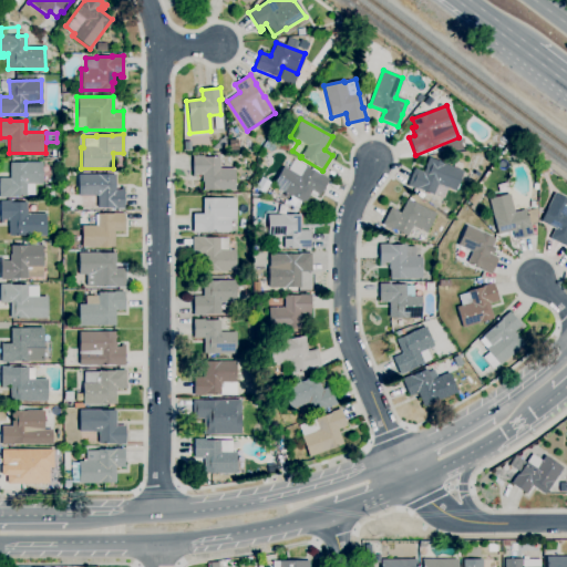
[(235,191),(204,191),(204,181),(202,181),(202,175),(195,175),(195,177),(192,177),(192,157),(218,157),(218,169),(234,169),(235,191)]
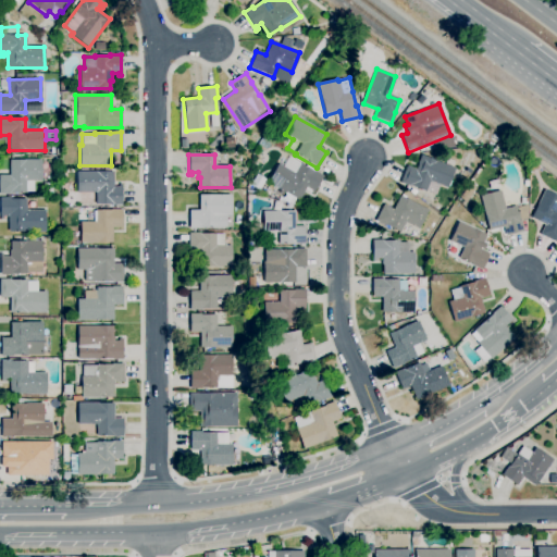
[(425,193),(399,183),(406,165),(416,170),(421,156),(445,164),(447,159),(454,161),(452,166),(455,168),(449,181),(452,182),(449,186),(447,186),(447,187),(430,181),(425,193)]
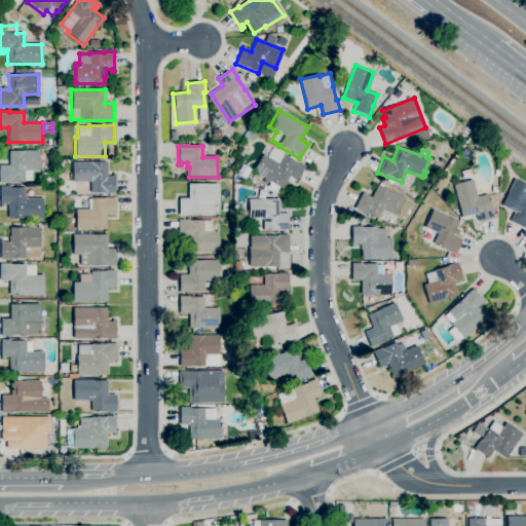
[(280,190),(252,172),(262,155),(266,157),(272,148),(296,163),(297,161),(305,166),(295,183),(288,179),(280,190)]
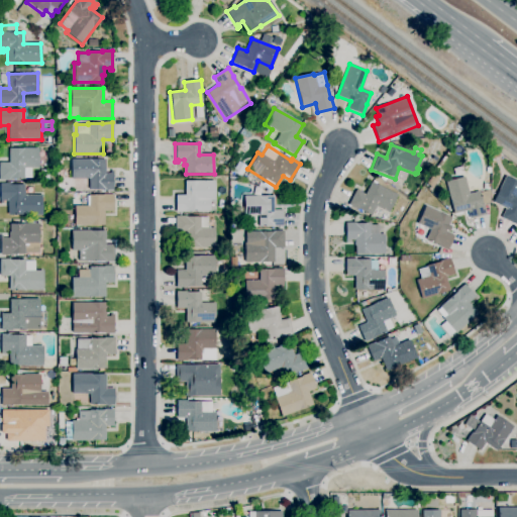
[(24,180),(0,180),(0,163),(9,163),(9,148),(38,148),(38,169),(31,169),(31,178),(24,178),(24,180)]
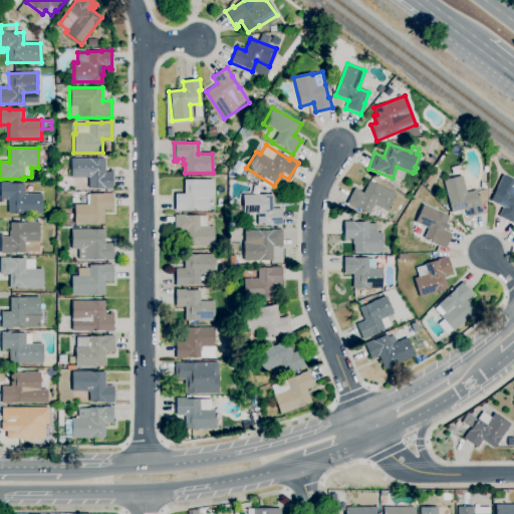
[(111,189),(88,189),(88,177),(70,177),(70,159),(104,159),(104,173),(110,173),(110,171),(111,171),(111,189)]
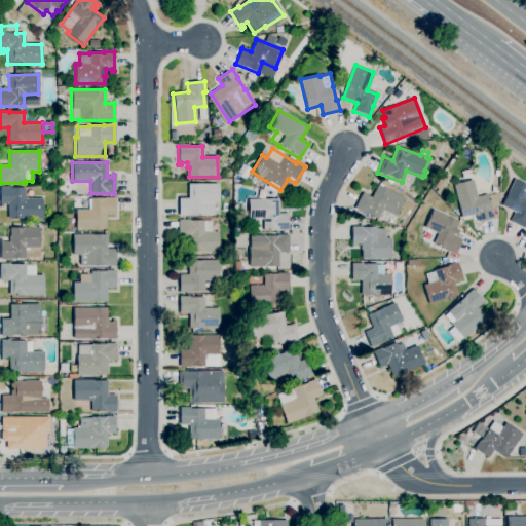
[(440,191),(433,185),(443,171),(449,178),(440,191)]
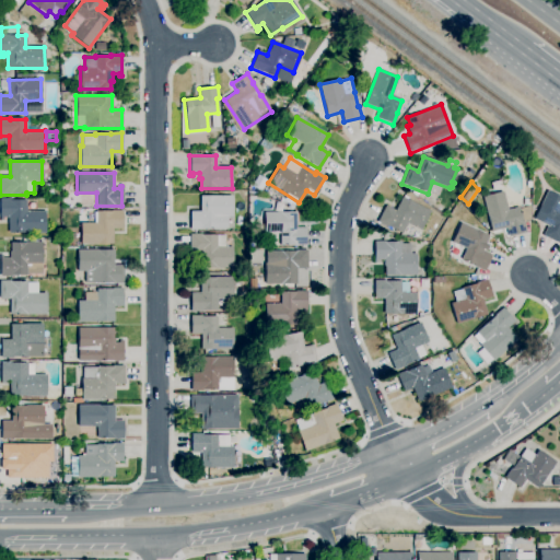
[(509,237),(506,229),(491,232),(482,197),(502,191),(508,210),(518,207),(518,209),(531,206),(531,220),(523,222),(526,233),(509,237)]
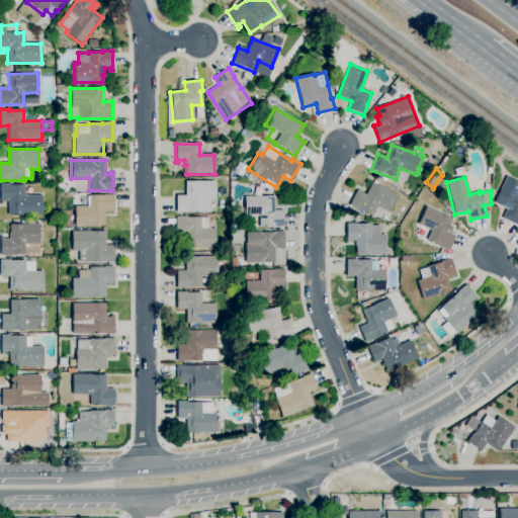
[(517,222),(516,226),(502,219),(506,209),(493,202),(506,177),(517,182),(517,222)]
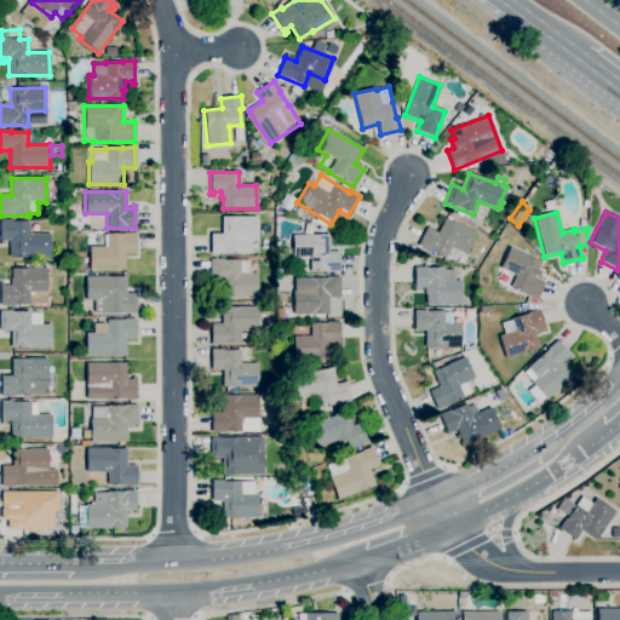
[(211,254),(211,235),(222,235),(222,217),(257,217),(257,240),(251,240),(251,253),(224,253),(224,254),(211,254)]
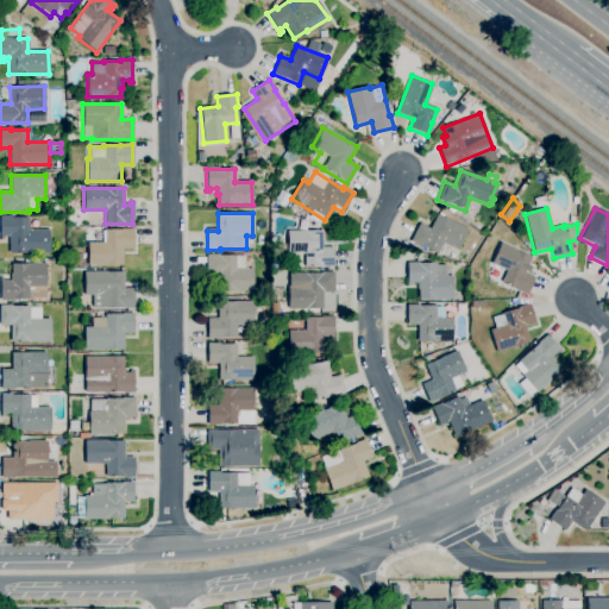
[(435,255),(410,242),(419,224),(429,230),(437,214),(468,230),(457,250),(449,246),(445,252),(439,249),(435,255)]
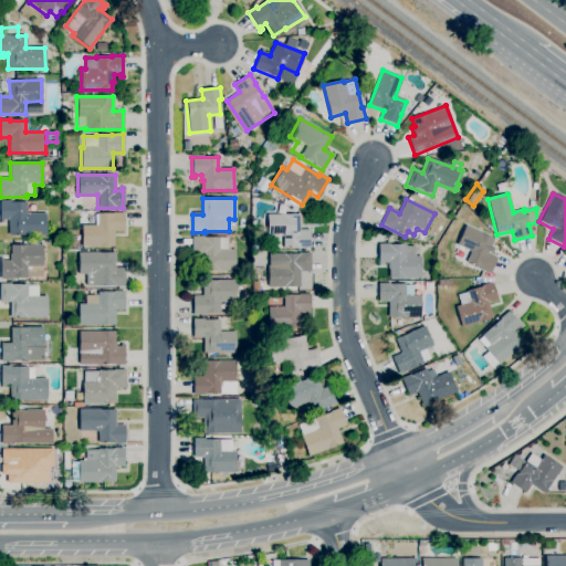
[(38,239),(38,236),(9,236),(9,220),(2,220),(2,222),(0,222),(0,201),(10,201),(10,202),(27,202),(27,213),(45,213),(45,239),(38,239)]
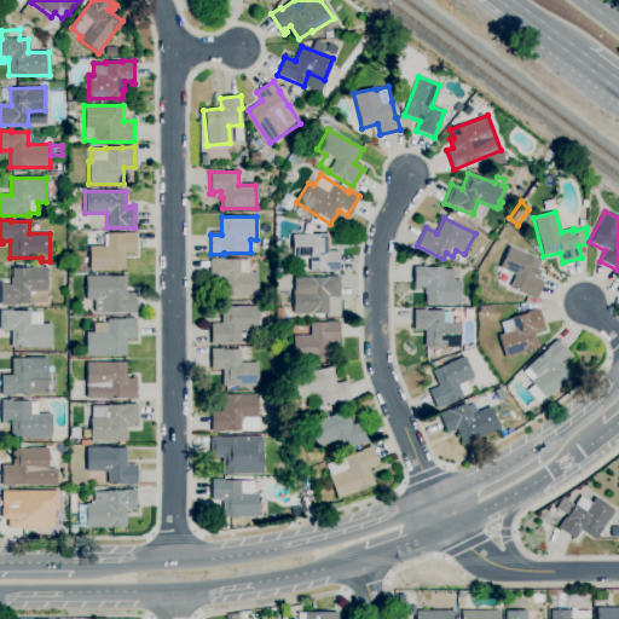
[(90,270),(88,247),(97,247),(97,235),(105,235),(105,233),(123,233),(123,232),(134,232),(134,253),(123,253),(125,270),(90,270)]
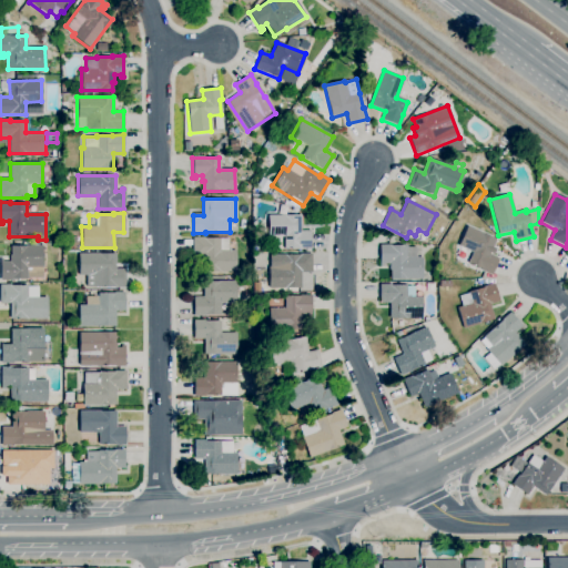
[(310,250),(283,250),(283,237),(267,237),(267,215),(300,215),(300,231),(310,231),(310,250)]
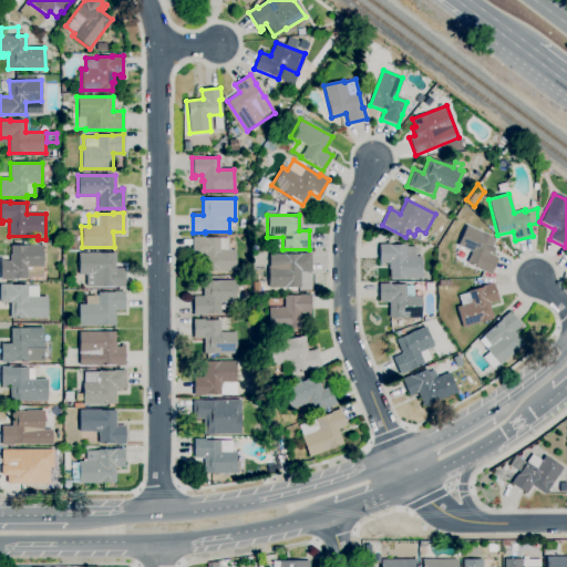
[(491,274),(466,264),(471,253),(456,246),(465,226),(495,239),(491,248),(492,248),(490,255),(495,257),(496,255),(498,256),(491,274)]
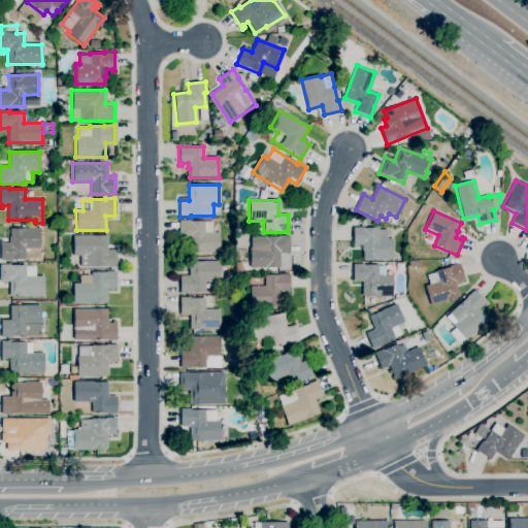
[(219,253),(189,253),(189,238),(178,238),(178,221),(190,221),(190,222),(204,222),(211,222),(211,233),(219,233),(219,253)]
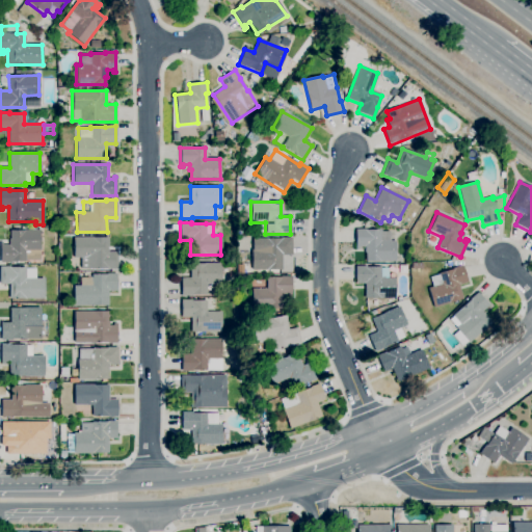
[(366,262),(365,247),(358,247),(358,249),(355,249),(355,230),(366,229),(366,231),(379,231),(379,232),(391,232),(391,241),(395,241),(395,261),(366,262)]
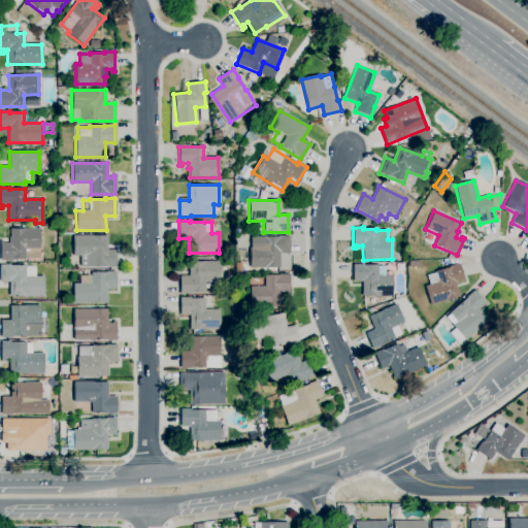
[(25,260),(0,261),(0,240),(2,240),(2,243),(8,243),(8,237),(9,237),(9,229),(39,229),(39,259),(25,259),(25,260)]
